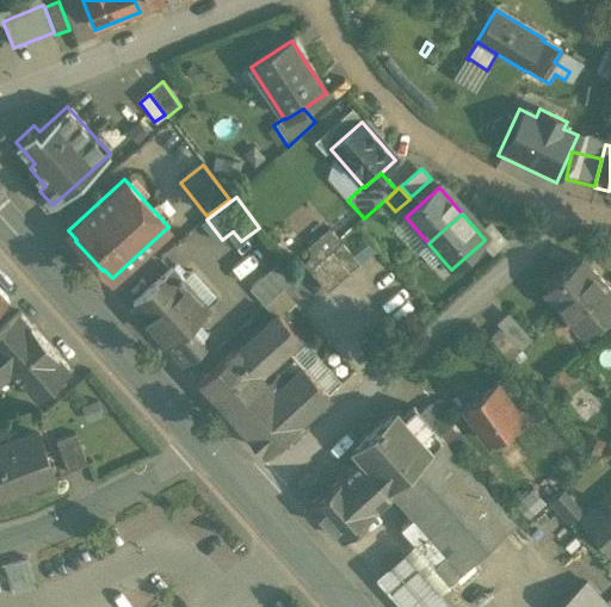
[(507,242),(489,223),(479,233),(486,240),(485,240),(481,243),(492,256),(507,242)]
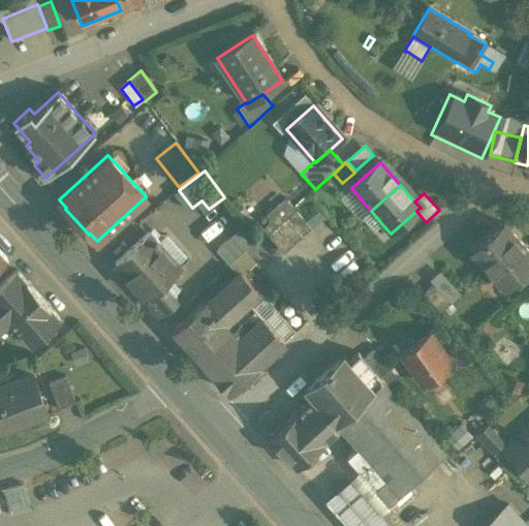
[(294,211),(267,235),(283,253),(311,229),(294,211)]
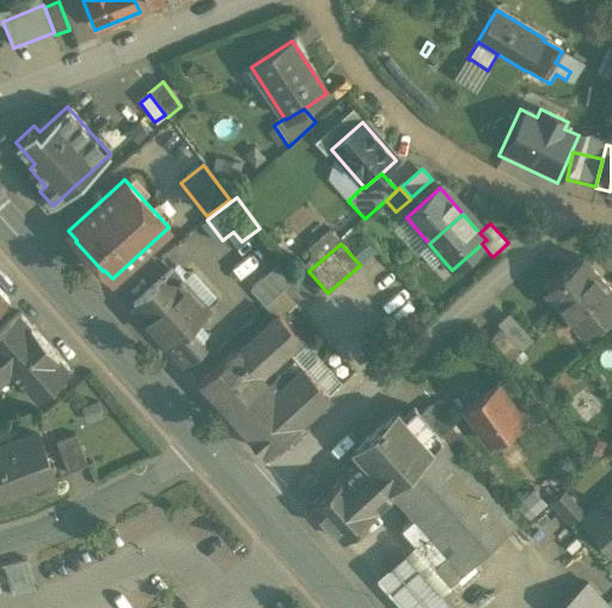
[(429,244),(418,253),(420,255),(432,268),(442,259),(429,244)]
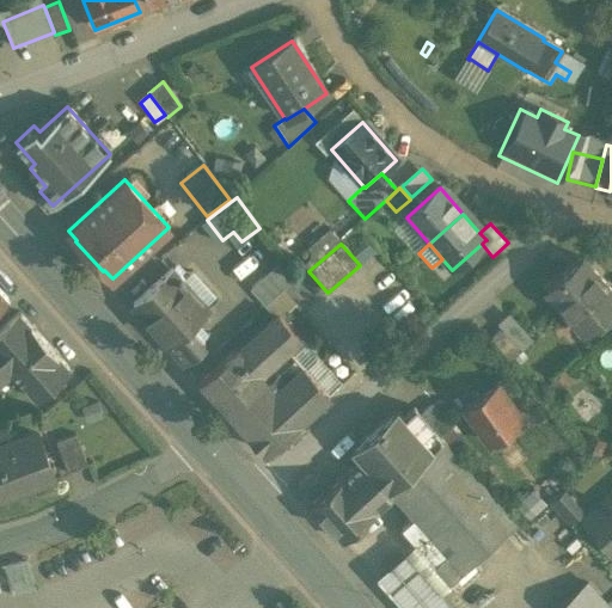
[(210,265),(196,247),(172,269),(188,286),(210,265)]
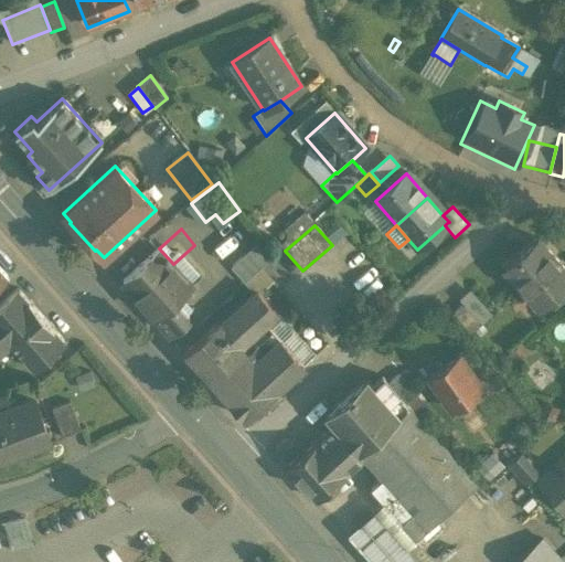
[(564,269),(536,239),(504,268),(528,294),(529,293),(537,304),(536,305),(540,308),(564,285),(564,269)]
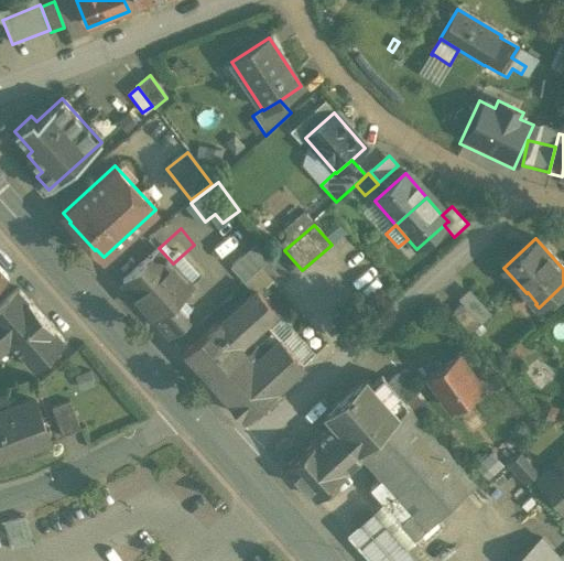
[(262,241),(236,261),(249,280),(275,259),(262,241)]
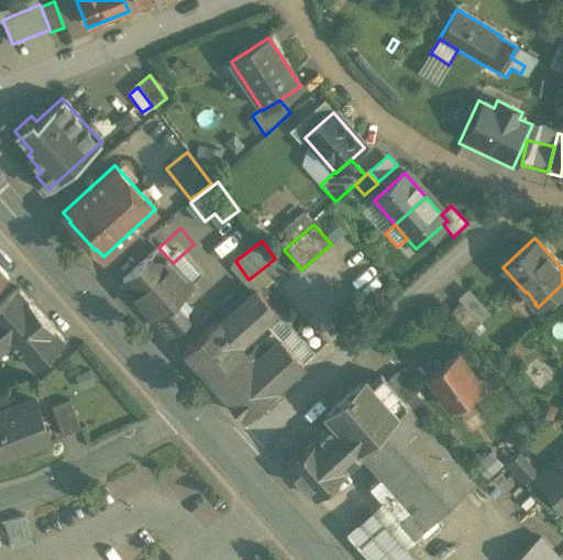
[(158,248),(122,281),(169,333),(188,317),(174,302),(192,285),(190,283),(179,270),(173,263),(158,248)]
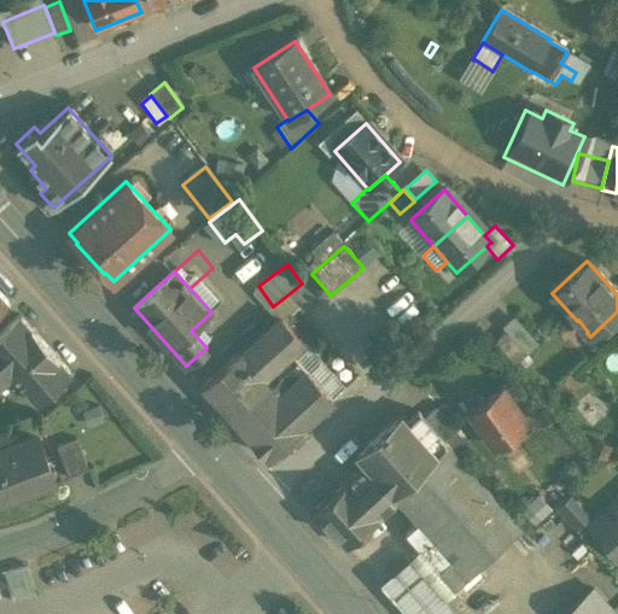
[(220,275),(197,296),(209,310),(233,290),(220,275)]
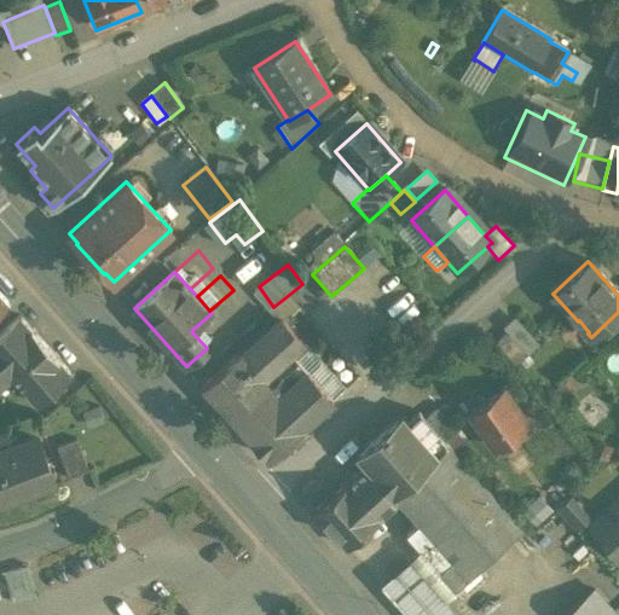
[(71,376),(18,317),(0,332),(0,364),(12,378),(36,406),(71,376)]
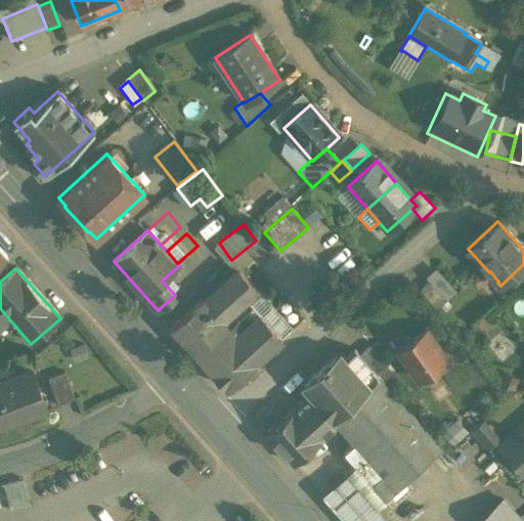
[(257,291),(238,269),(204,301),(202,299),(172,327),(227,389),(258,361),(258,360),(281,339),(259,314),(263,310),(257,303),(253,307),(247,300),(257,291)]
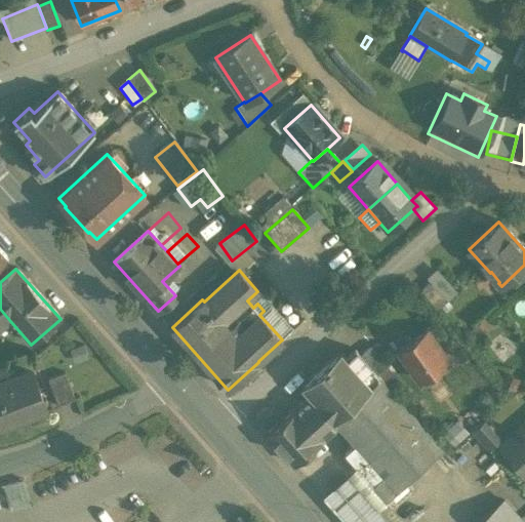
[(446,302),(431,283),(419,292),(436,311),(446,302)]
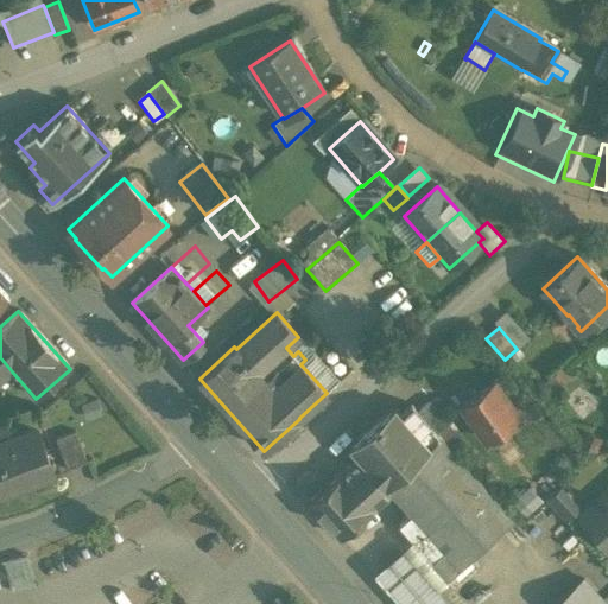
[(0,357),(0,382),(12,372),(0,357)]
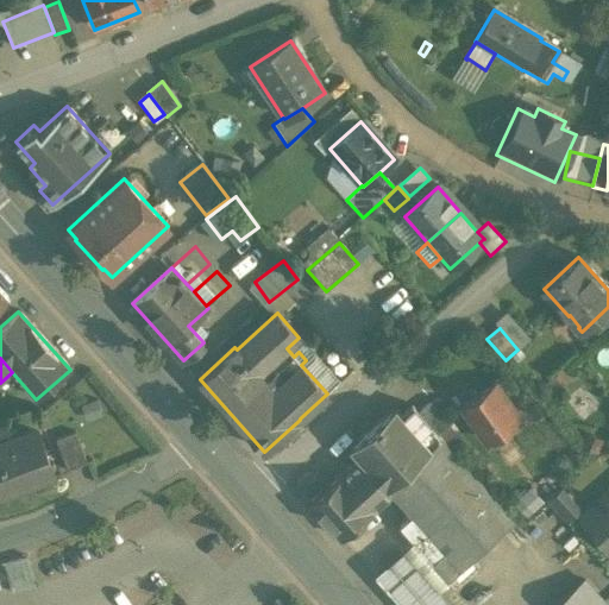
[(493,384),(462,407),(488,443),(520,421),(493,384)]
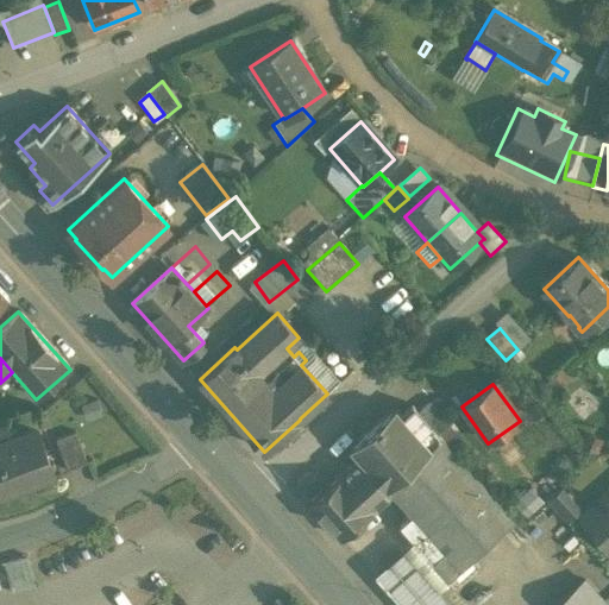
[(451,424),(431,401),(418,411),(438,435),(451,424)]
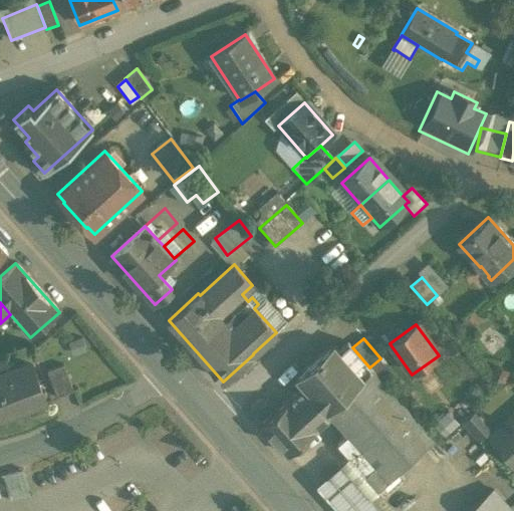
[(369,367),(352,347),(347,342),(338,350),(362,377),(371,369),(369,367)]
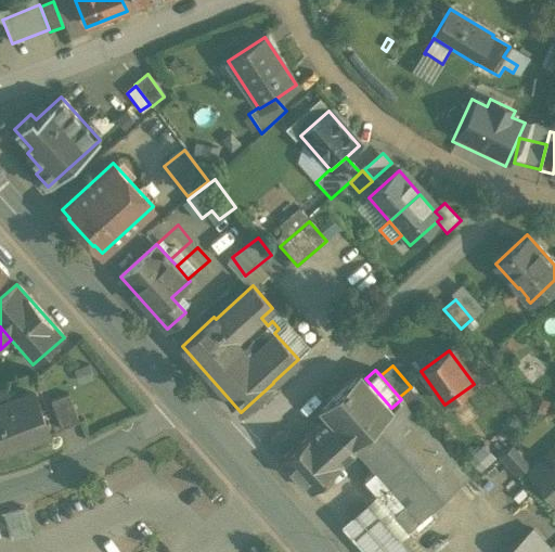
[(365,379),(359,372),(319,409),(328,420),(327,420),(351,447),(352,446),(358,451),(388,486),(369,503),(382,517),(388,512),(405,533),(469,475),(401,399),(391,408),(365,379)]
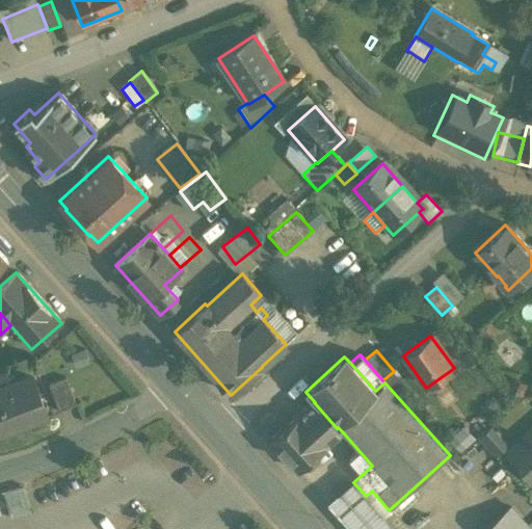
[(32,378),(0,391),(0,434),(47,417),(32,378)]
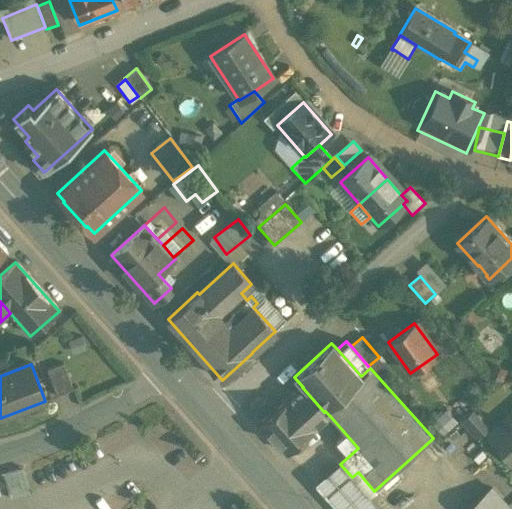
[(63,364),(47,370),(56,396),(73,390),(63,364)]
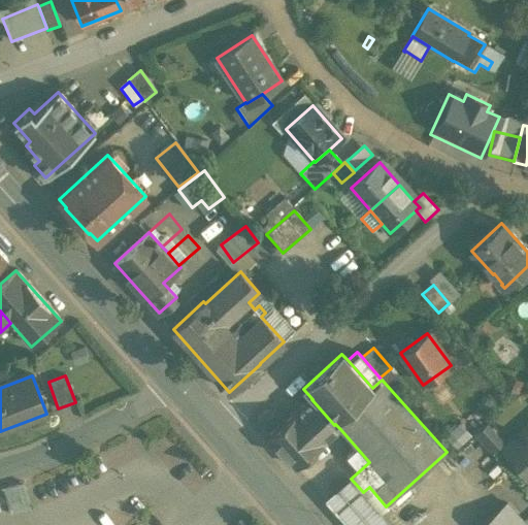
[(311,399),(267,437),(295,468),(340,429),(335,424),(334,425),(311,399)]
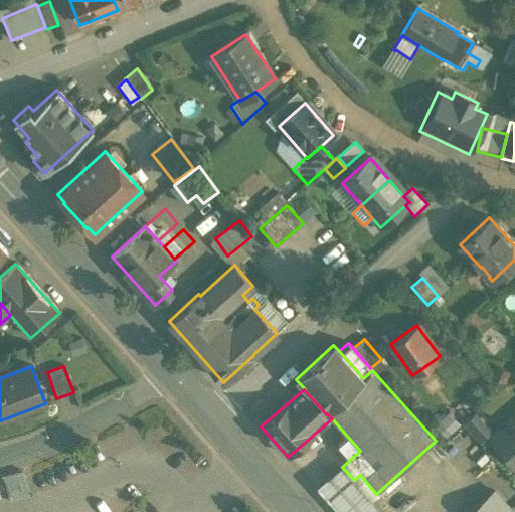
[(514,417),(512,420),(514,422),(514,428),(497,444),(514,464),(514,417)]
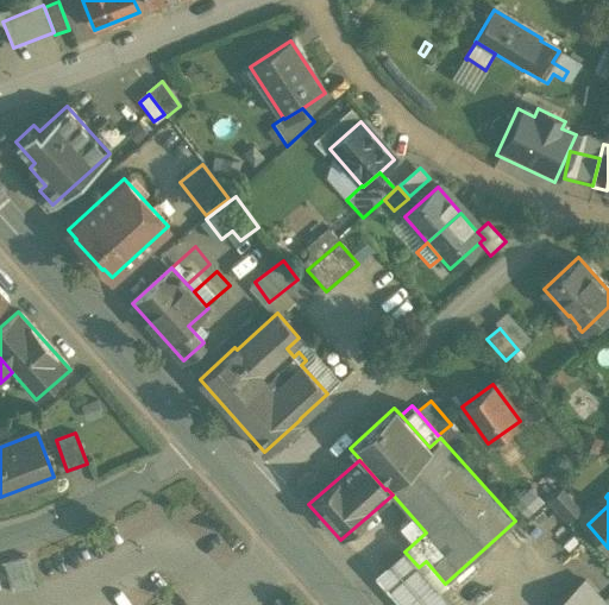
[(445,584),(426,561),(419,567),(405,552),(372,580),(394,604),(443,604),(434,593),(445,584)]
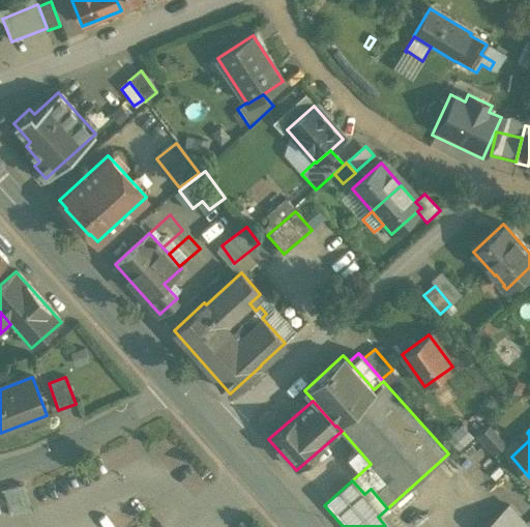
[(528,526),(509,505),(483,526),(528,526)]
